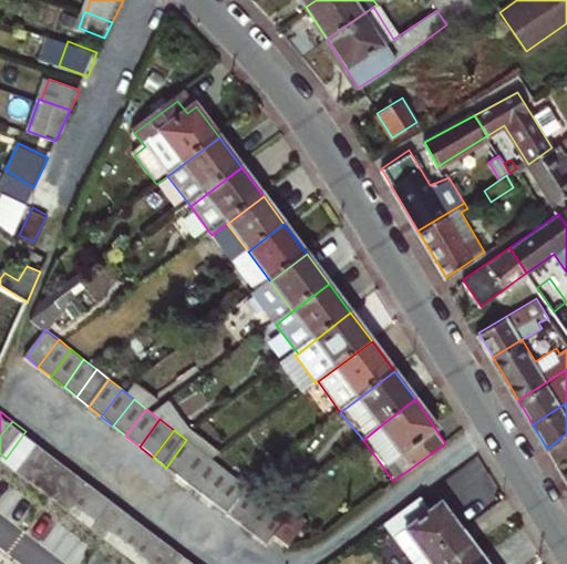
[(39,442),(26,431),(6,459),(19,469),(39,442)]
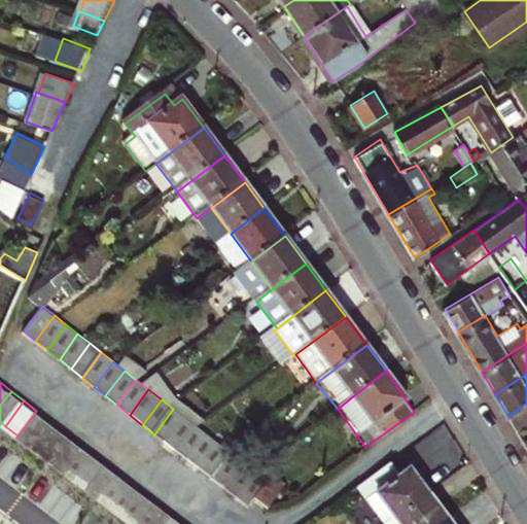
[(526,421),(526,403),(508,417),(516,429),(526,421)]
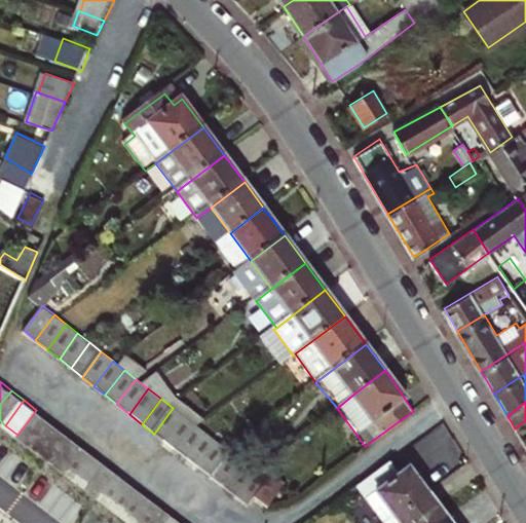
[(173,408),(154,434),(165,443),(185,417),(173,408)]
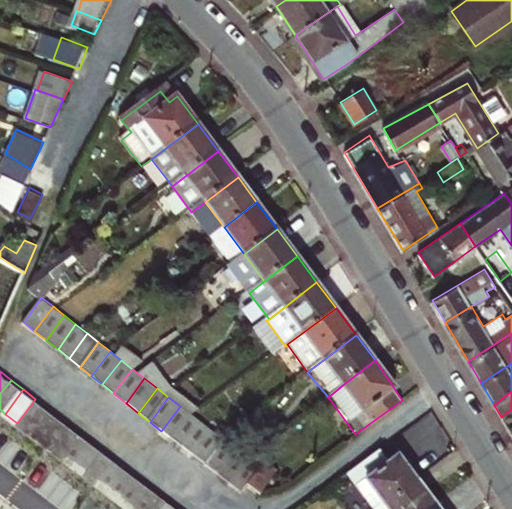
[(47,408),(35,399),(17,423),(28,432),(47,408)]
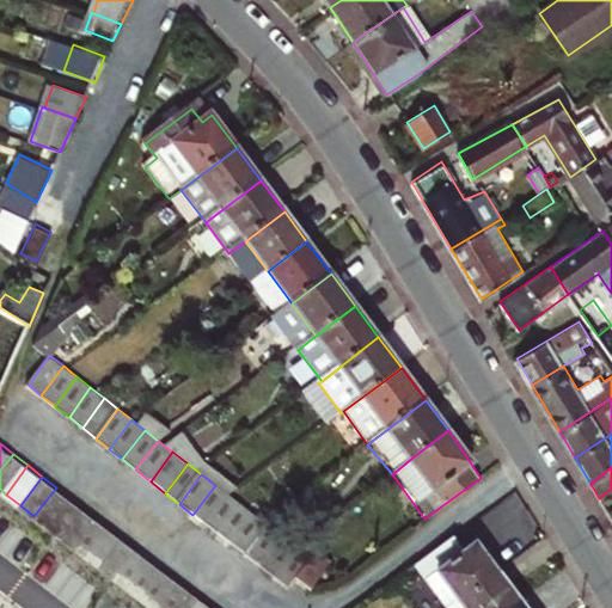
[(193,515),(206,526),(228,496),(215,485),(193,515)]
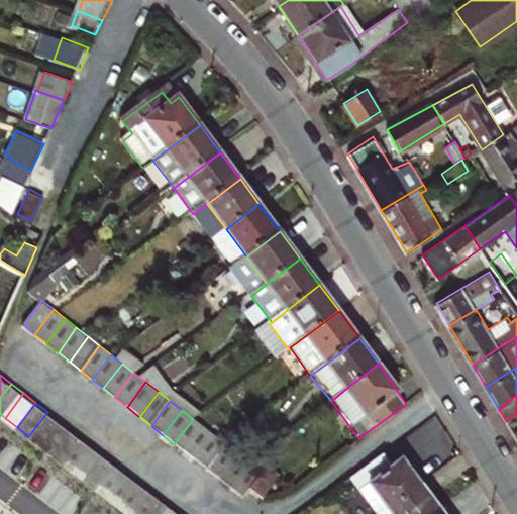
[(59,422),(47,412),(28,436),(39,445),(59,422)]
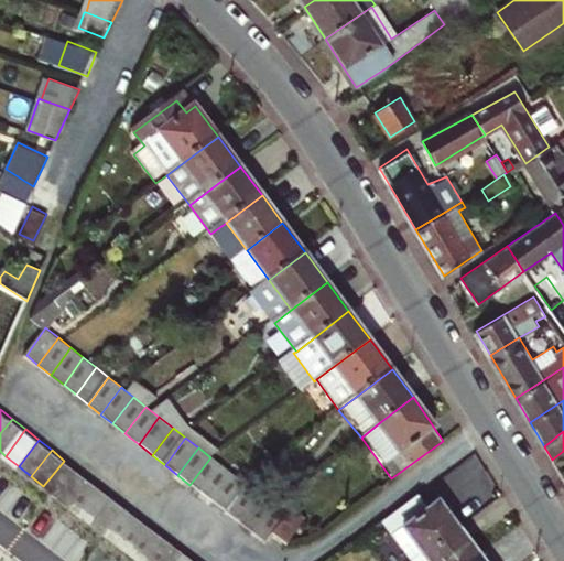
[(190,485),(202,494),(221,466),(213,460),(210,457),(190,485)]
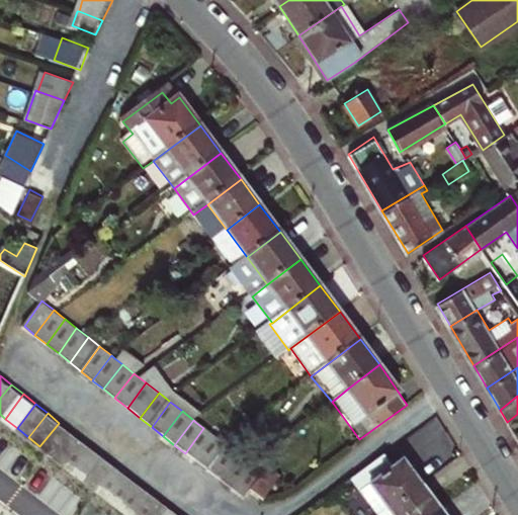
[(39,446),(52,456),(70,431),(59,423),(39,446)]
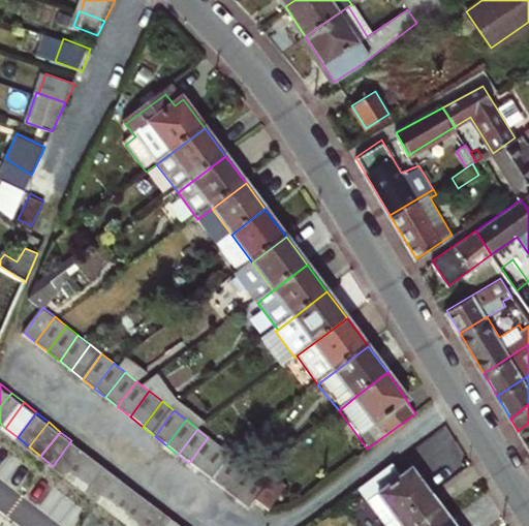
[(189,463),(201,473),(220,447),(208,437),(189,463)]
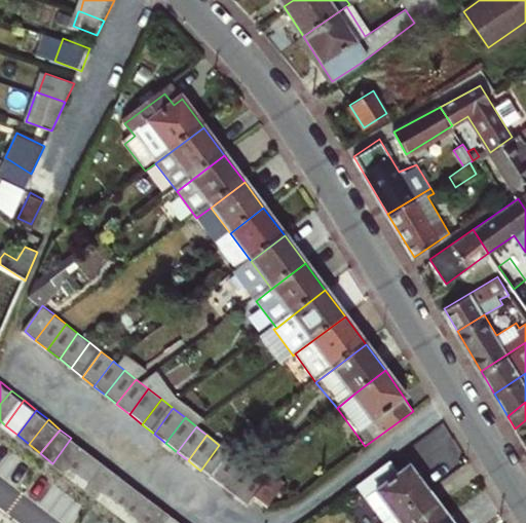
[(83,448),(71,438),(52,463),(65,473),(83,448)]
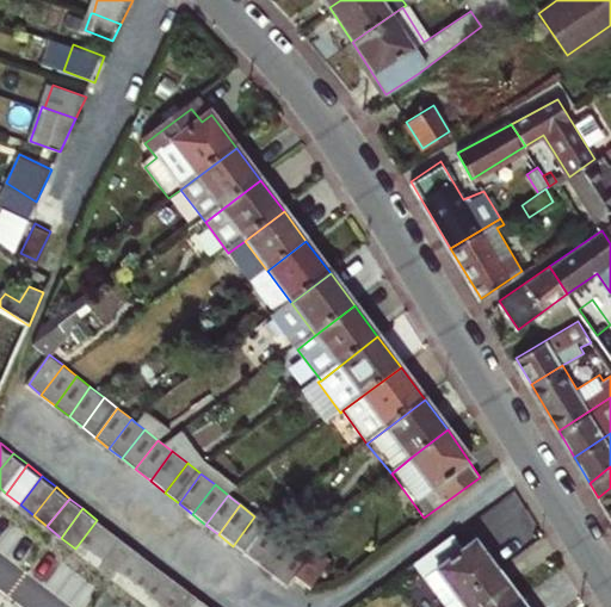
[(254,516),(233,546),(246,557),(269,527),(263,522),(254,516)]
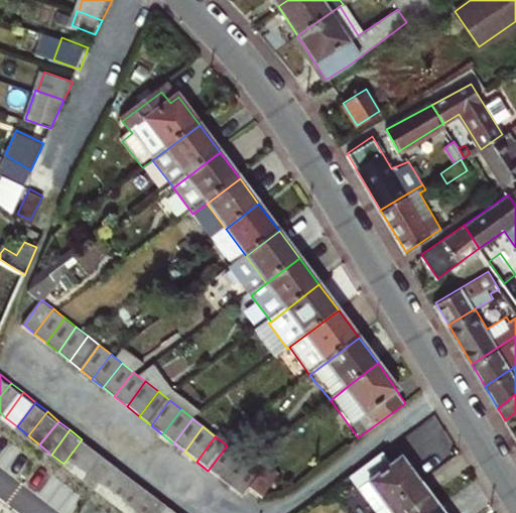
[(77,475),(95,450),(82,439),(63,464),(77,475)]
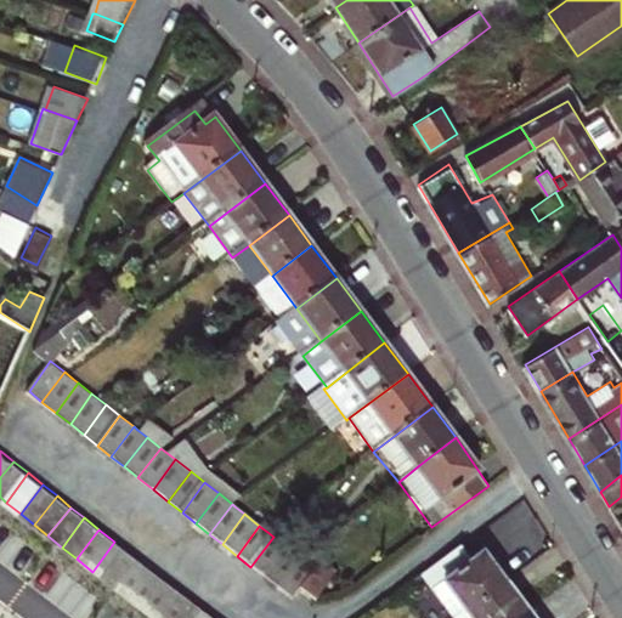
[(250,567),(264,577),(287,548),(273,537),(250,567)]
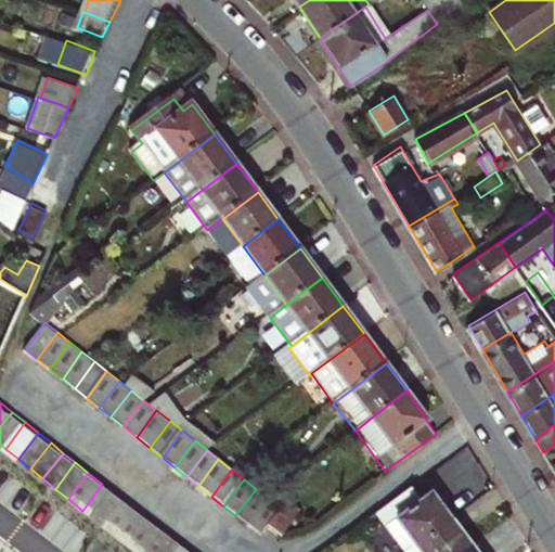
[(114,493),(102,484),(82,511),(93,520),(114,493)]
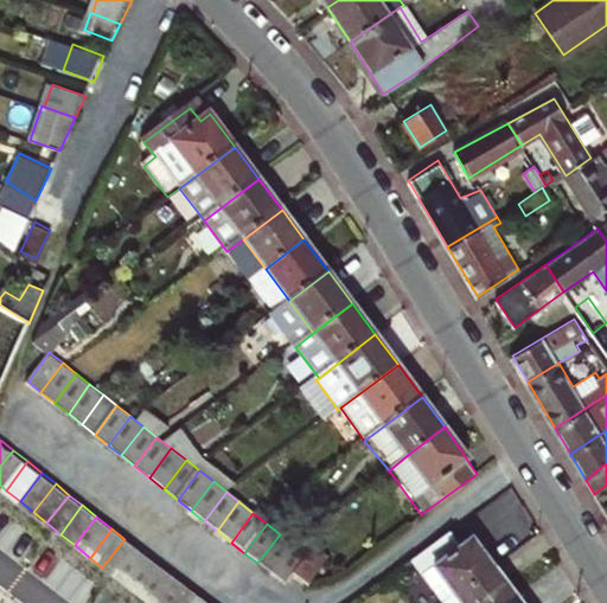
[(449,532),(409,563),(438,602),(446,602),(454,597),(492,569),(471,541),(462,549),(449,532)]
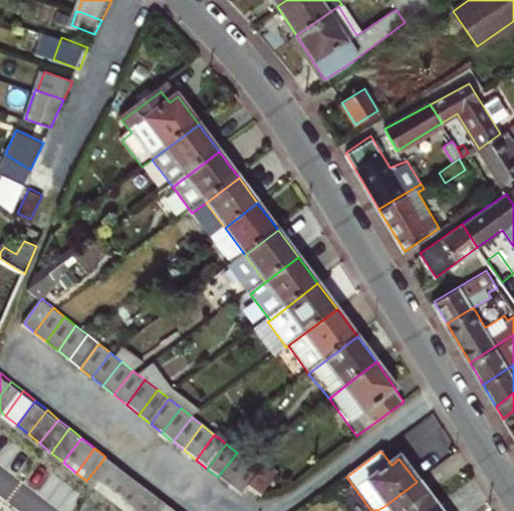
[(237,453),(218,477),(230,486),(248,461),(237,453)]
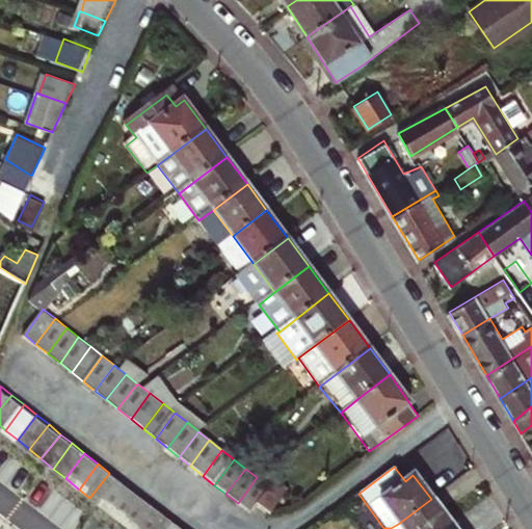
[(121,482),(109,473),(89,498),(99,505),(101,507),(121,482)]
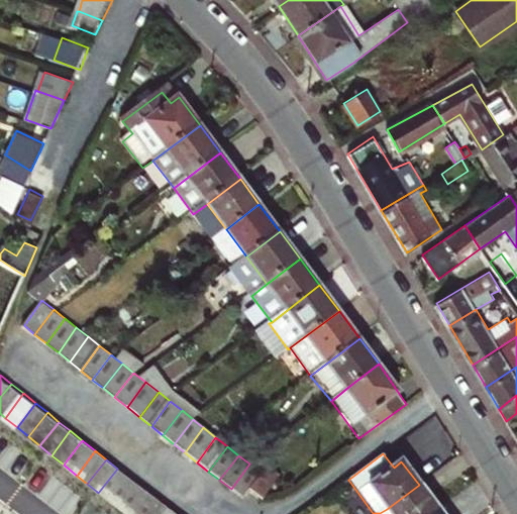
[(249,464),(231,489),(241,498),(261,473),(249,464)]
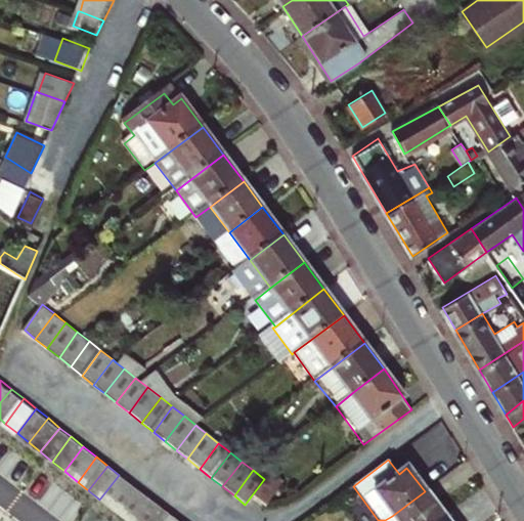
[(252,496),(265,507),(284,483),(270,473),(252,496)]
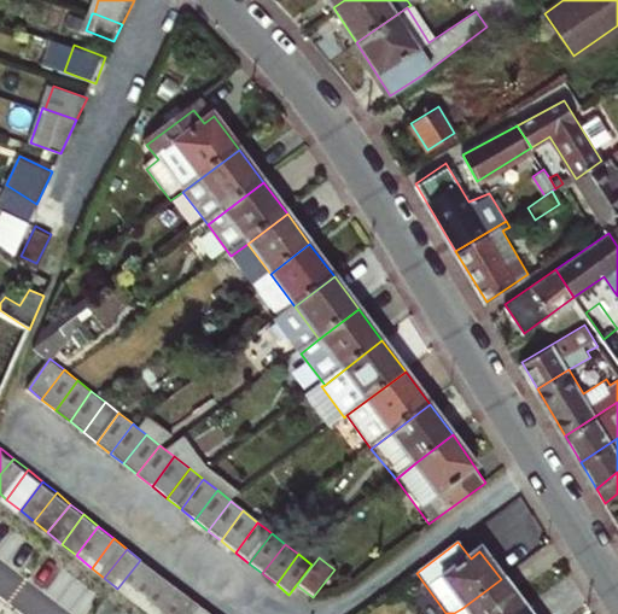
[(155,572),(140,560),(117,589),(133,601),(155,572)]
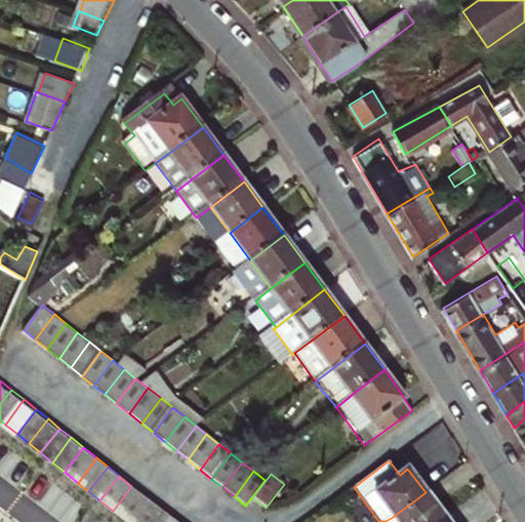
[(144,495),(131,486),(113,511),(124,519),(144,495)]
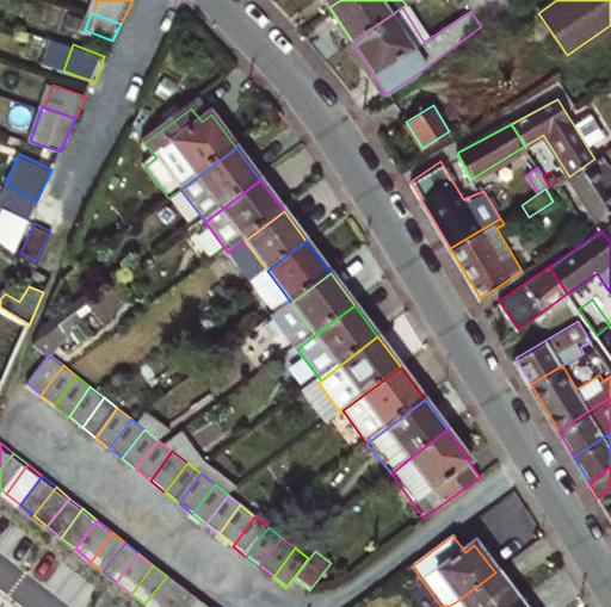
[(495,573),(457,601),(449,606),(507,606),(517,601),(495,573)]
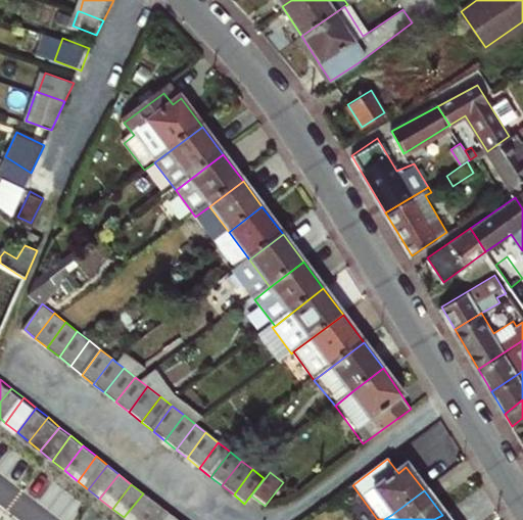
[(126,519),(141,519),(155,503),(143,493),(124,517),(126,519)]
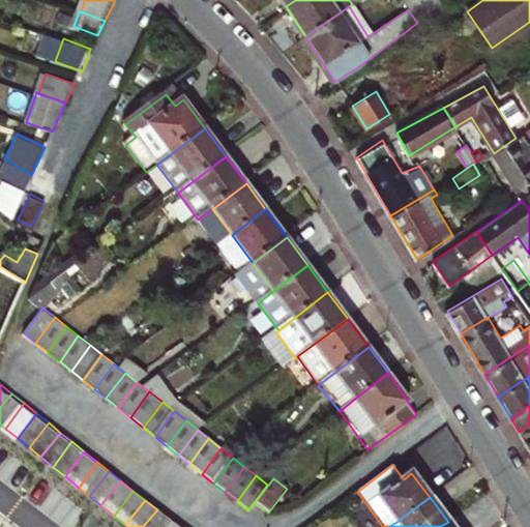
[(164,526),(170,520),(157,509),(143,526),(164,526)]
